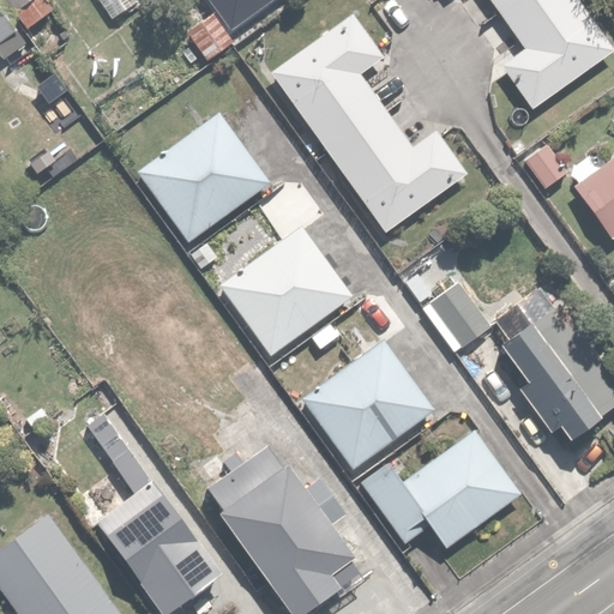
[(120,0),(95,0),(103,12),(120,0)]
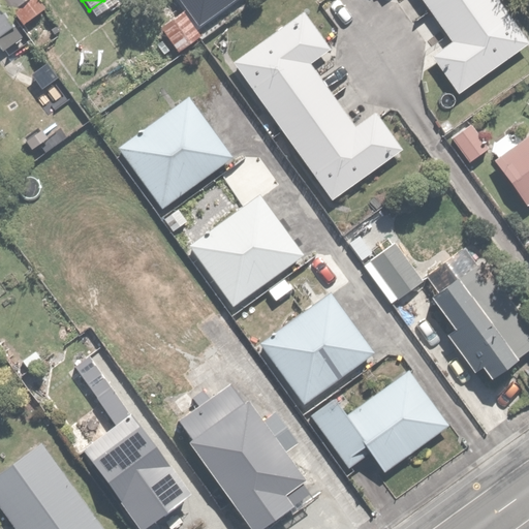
[(274,0),(245,0),(254,13),(274,0)]
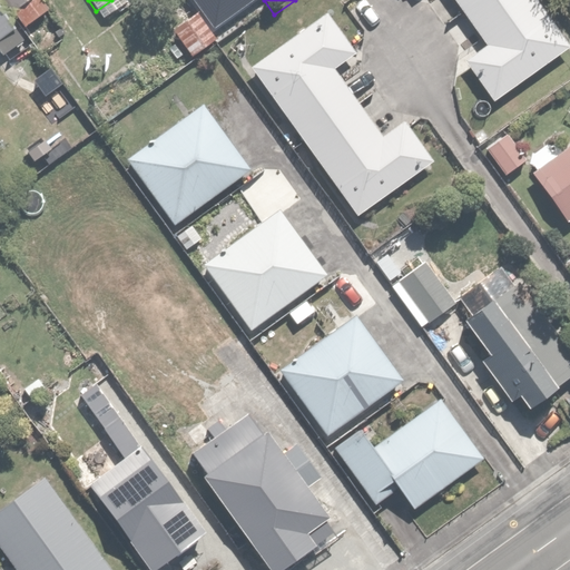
[(569,49),(569,48),(534,0),(465,0),(498,45),(471,64),(498,100),(569,49)]
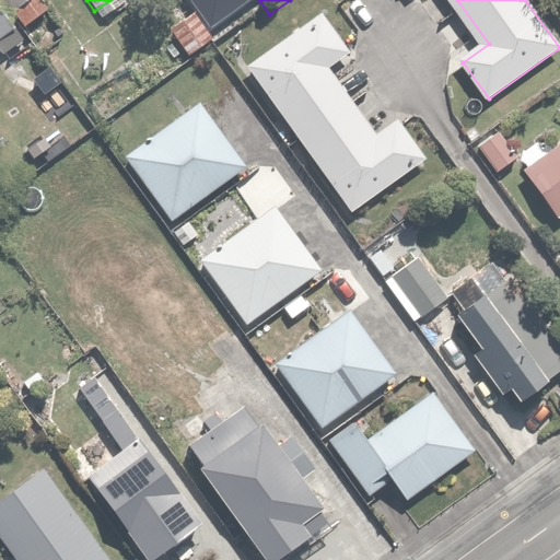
[(0,30),(13,22),(0,2),(0,30)]
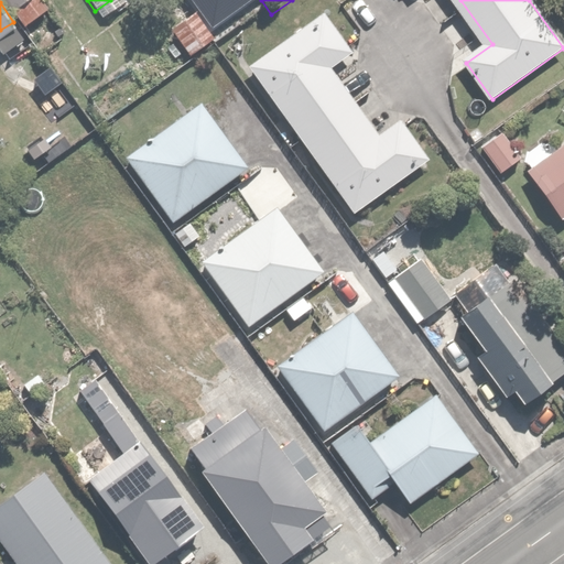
[(193,10),(169,28),(186,52),(210,35),(193,10)]
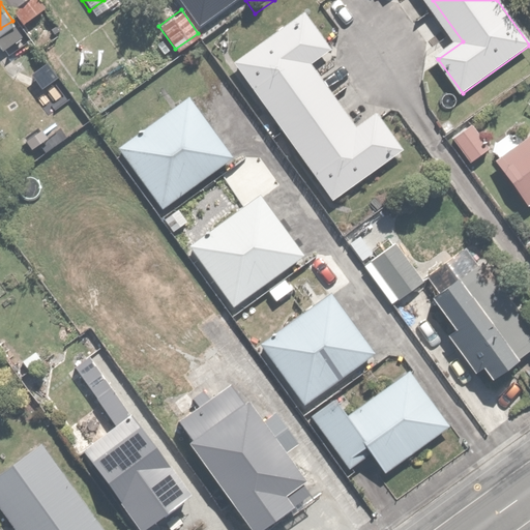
[(304,13),(234,61),(330,202),(403,152),(377,114),(352,131),(308,68),(331,53),(304,13)]
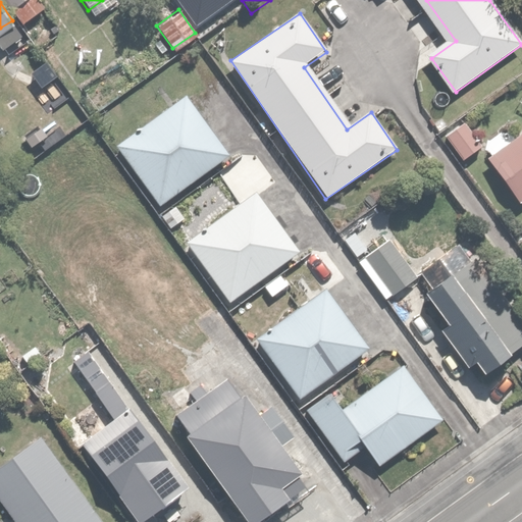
[(227,156),(186,98),(120,145),(162,203),(227,156)]
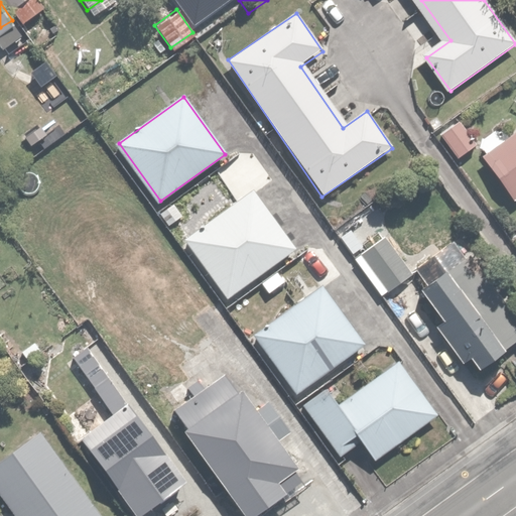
[(457,121),(440,134),(458,154),(474,141),(457,121)]
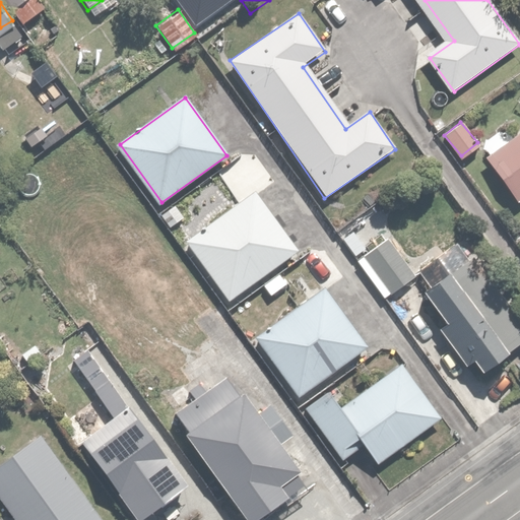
[(519,190),(519,128),(484,152),(514,195),(519,190)]
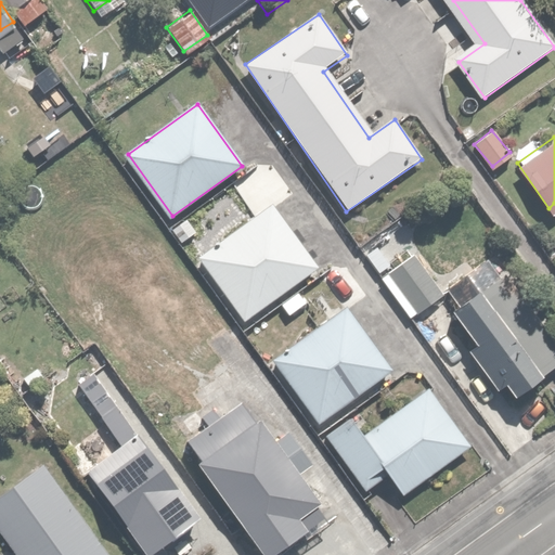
[(313,268),(273,208),(205,255),(245,313),(313,268)]
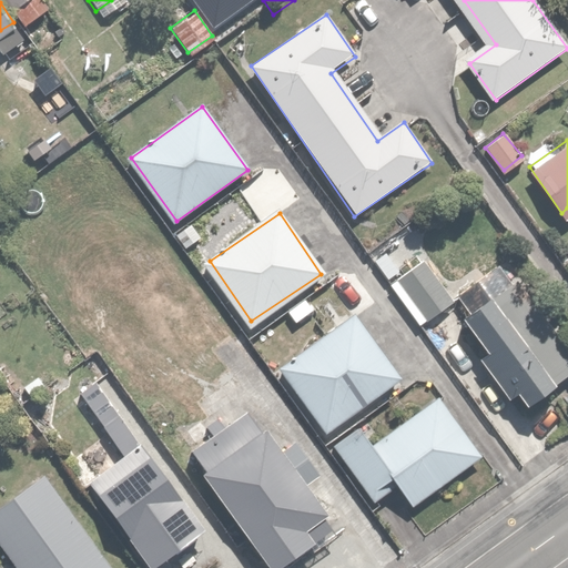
[(419,263),(395,281),(424,320),(448,302),(419,263)]
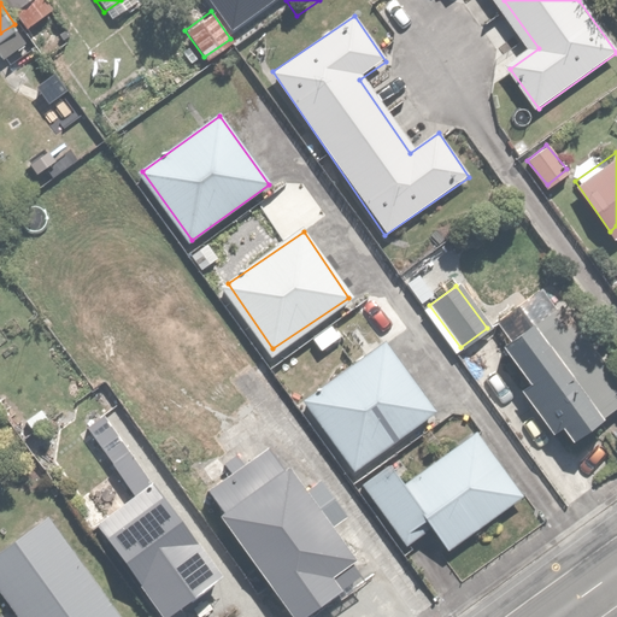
[(616,413),(616,403),(560,315),(498,354),(559,451),(616,413)]
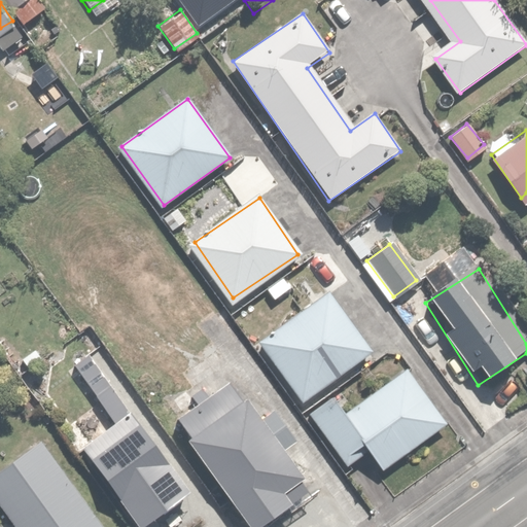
[(369,354),(330,299),(265,344),(304,399),(369,354)]
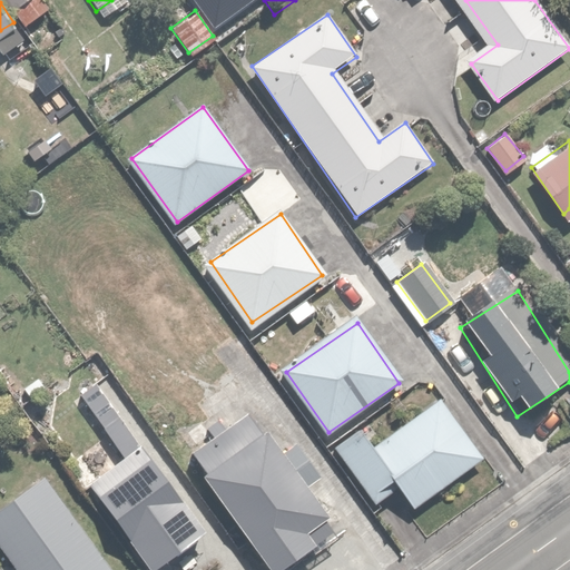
[(394,523),(483,461),(444,406),(395,441),(381,421),(342,449),(394,523)]
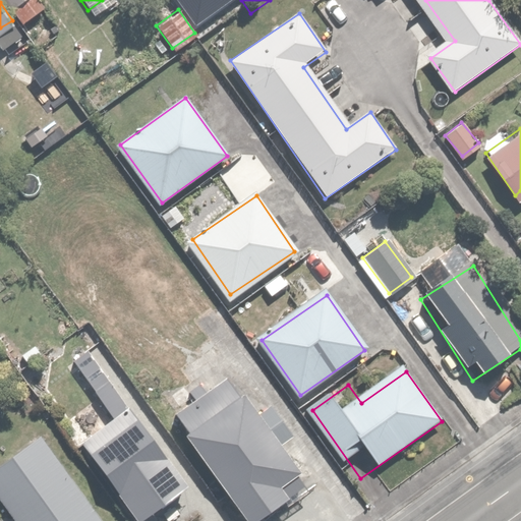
[(256,520),(305,487),(232,383),(183,416),(254,520),(256,520)]
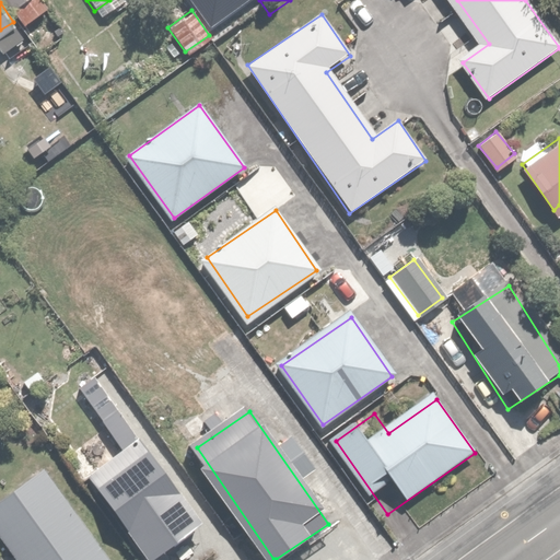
[(193,522),(138,440),(90,470),(143,553),(193,522)]
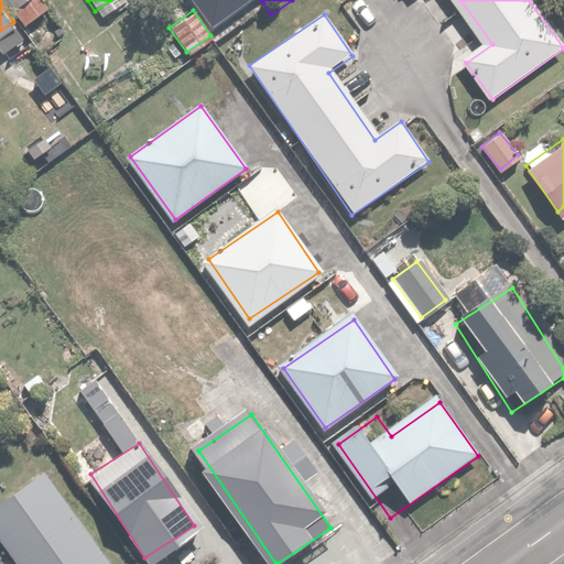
[(106,563),(46,477),(0,509),(0,544),(13,563),(106,563)]
